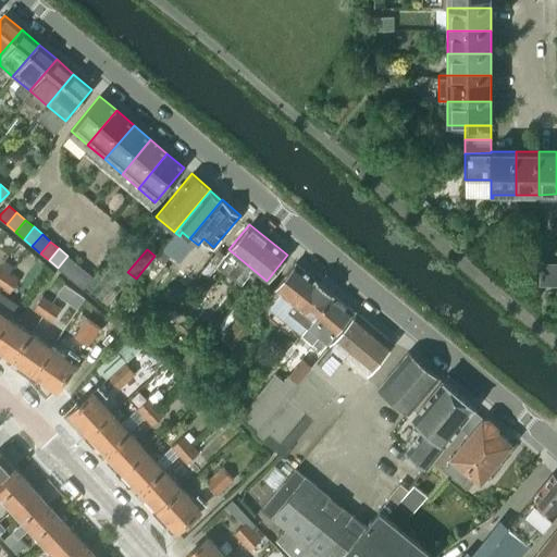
[(65,274),(75,262),(67,256),(58,268),(65,274)]
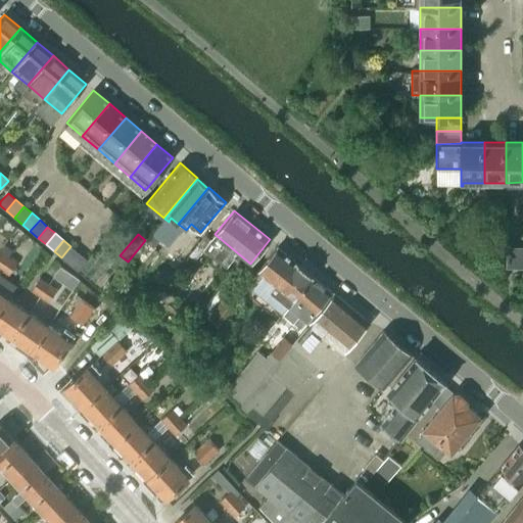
[(137,270),(155,248),(148,242),(130,264),(137,270)]
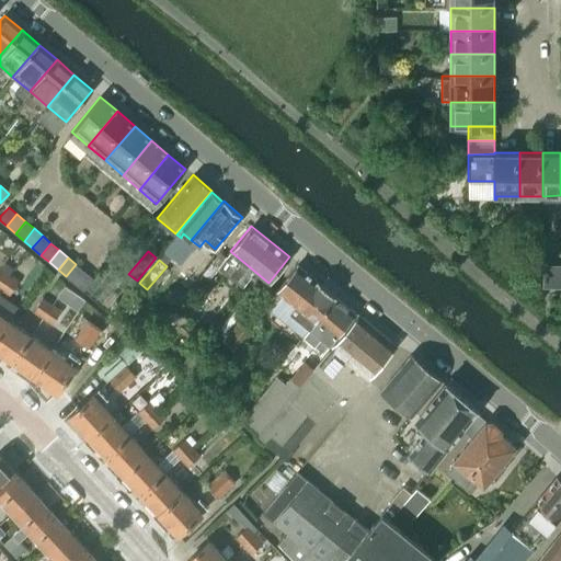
[(36,262),(30,272),(38,277),(45,267),(36,262)]
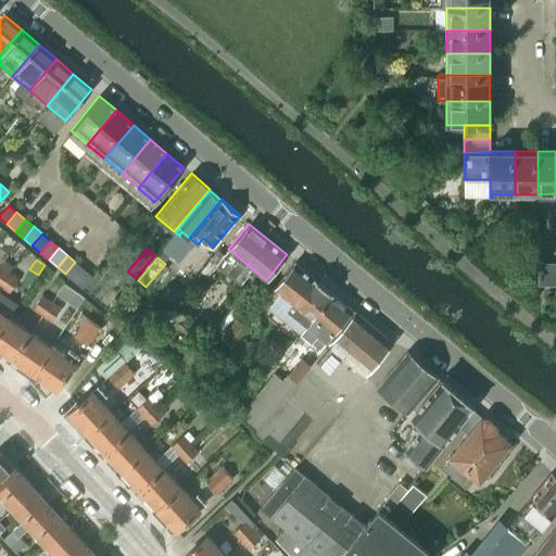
[(306,327),(308,324),(333,293),(333,292),(314,276),(314,277),(294,261),(273,287),(295,306),(290,313),(306,327)]
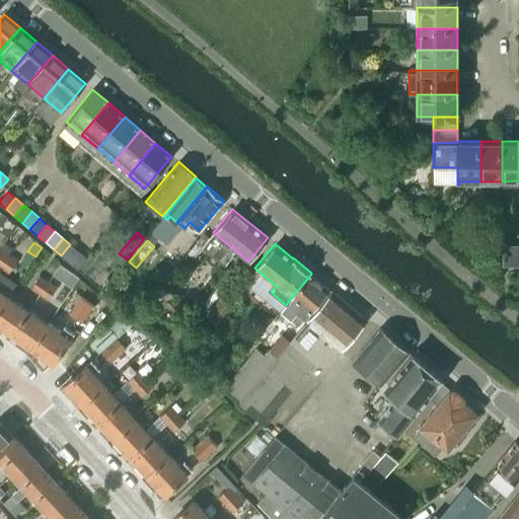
[(69,263),(78,251),(70,244),(61,255),(69,263)]
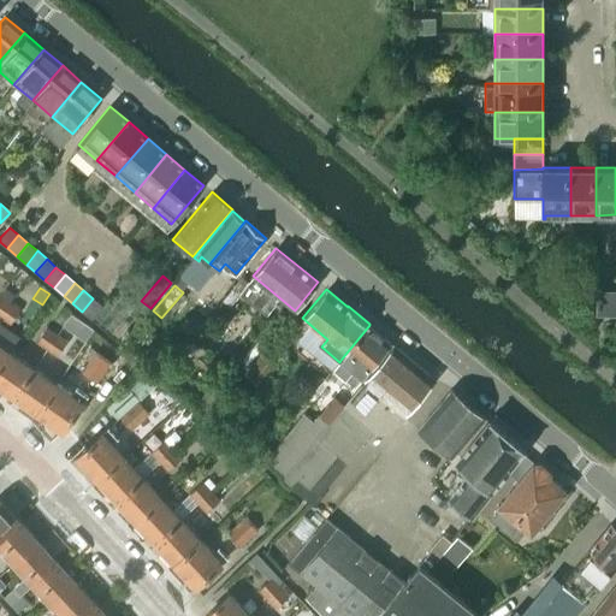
[(0,317),(10,303),(0,296),(0,317)]
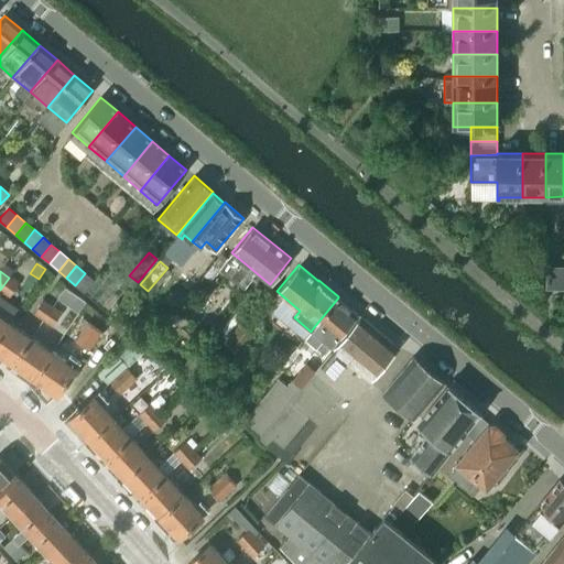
[(84,292),(94,280),(85,273),(75,285),(84,292)]
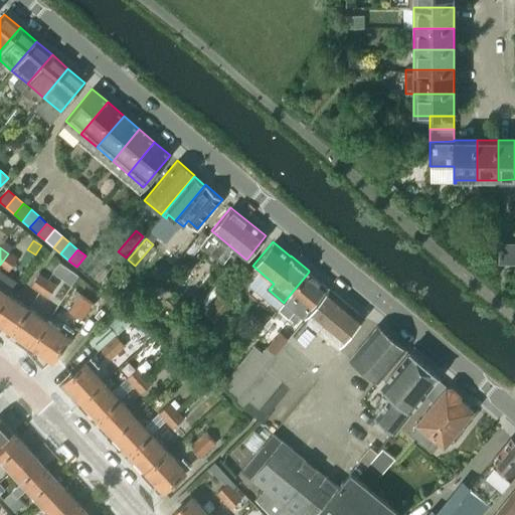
[(0,265),(8,272),(17,260),(8,253),(0,265)]
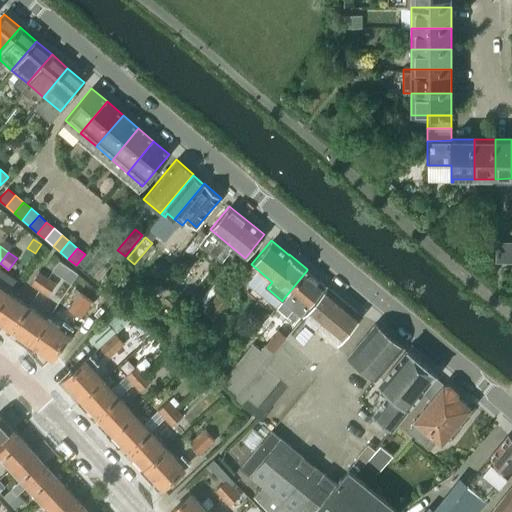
[(300,312),(324,284),(307,270),(284,298),(300,312)]
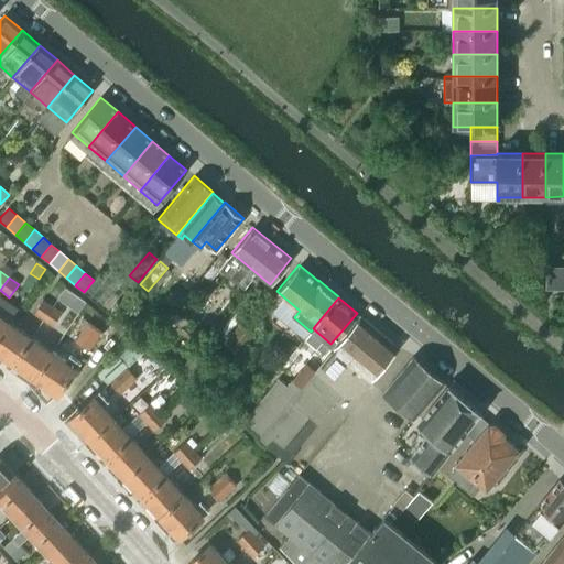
[(43,321),(52,307),(42,301),(33,314),(43,321)]
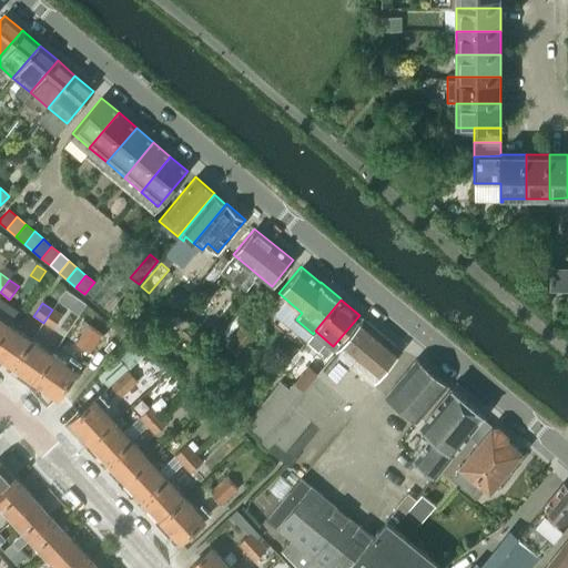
[(52,328),(61,316),(52,310),(43,323),(52,328)]
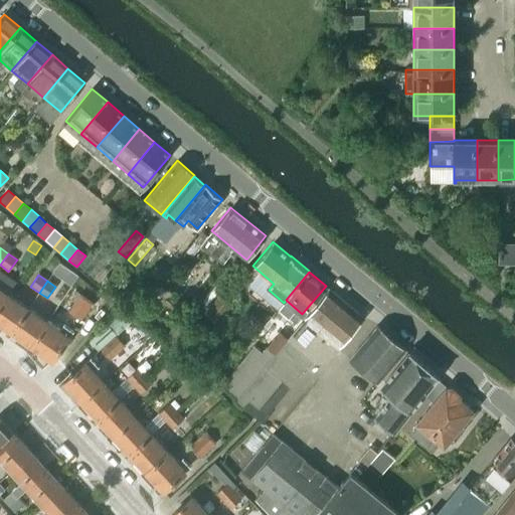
[(169,325),(177,315),(163,302),(168,296),(158,288),(145,304),(156,312),(149,322),(156,329),(164,320),(169,325)]
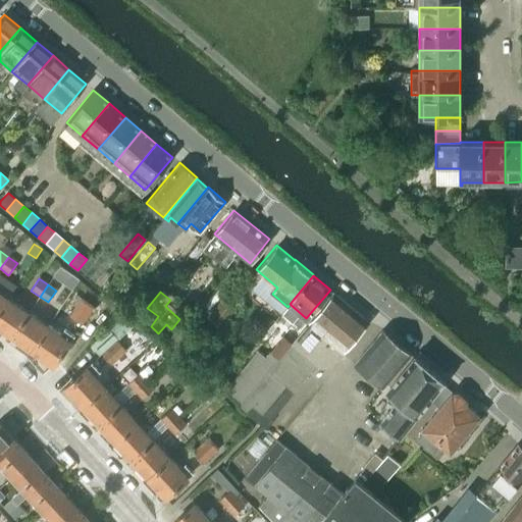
[(0,311),(9,299),(0,293),(0,311)]
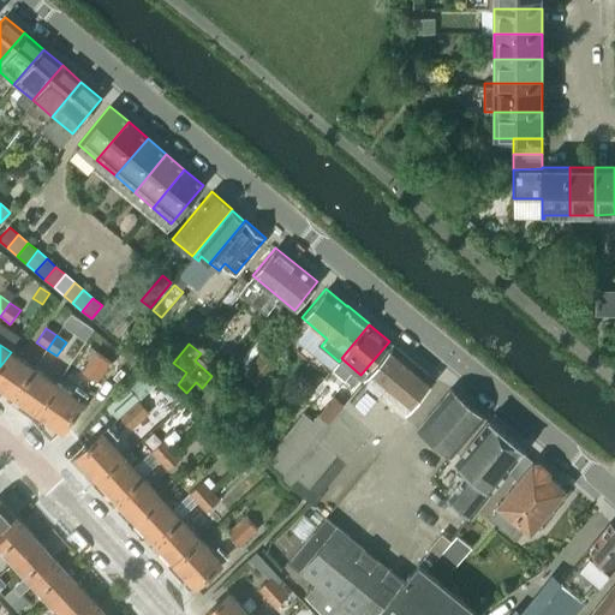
[(284,475),(280,479),(308,502),(309,503),(372,429),(378,433),(390,431),(434,378),(393,345),(344,405),(344,404),(284,475)]
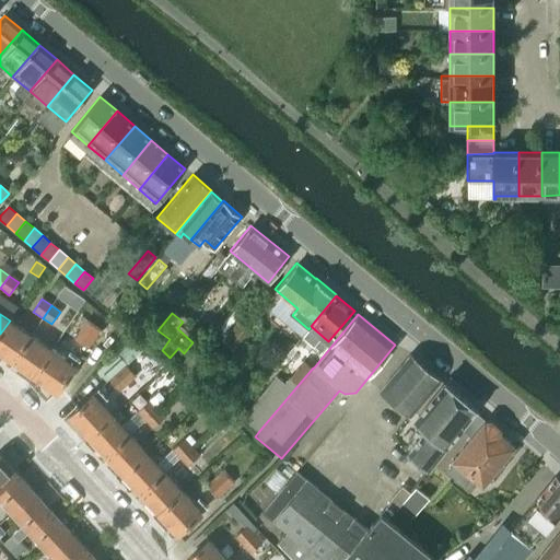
[(0,353),(12,362),(31,336),(10,321),(0,334),(0,353)]
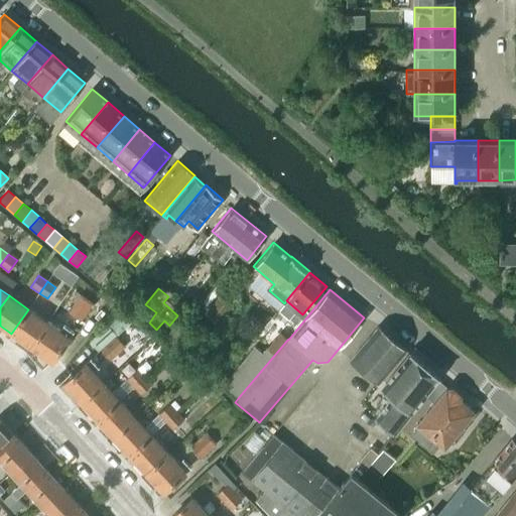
[(217,325),(233,305),(221,295),(205,314),(217,325)]
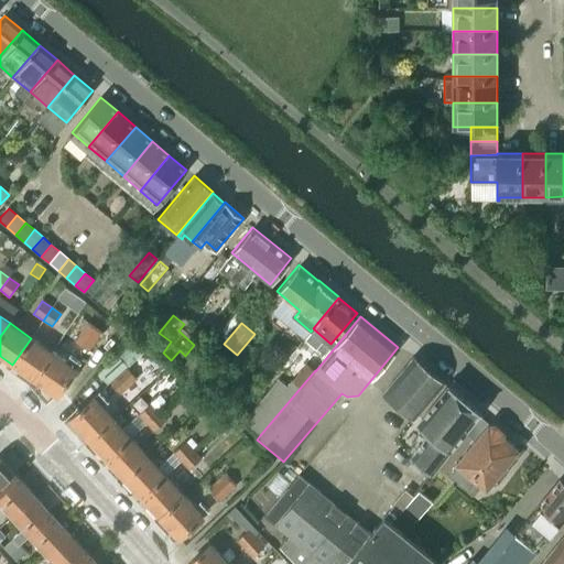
[(87,351),(100,332),(88,324),(75,343),(87,351)]
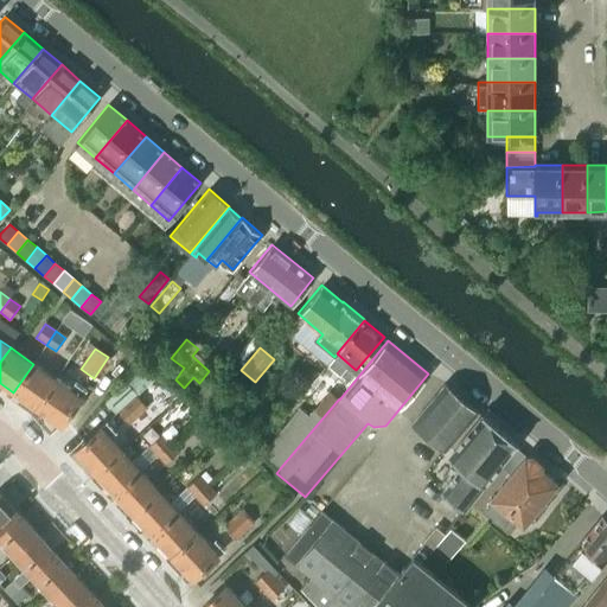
[(36,408),(55,379),(33,364),(13,393),(36,408)]
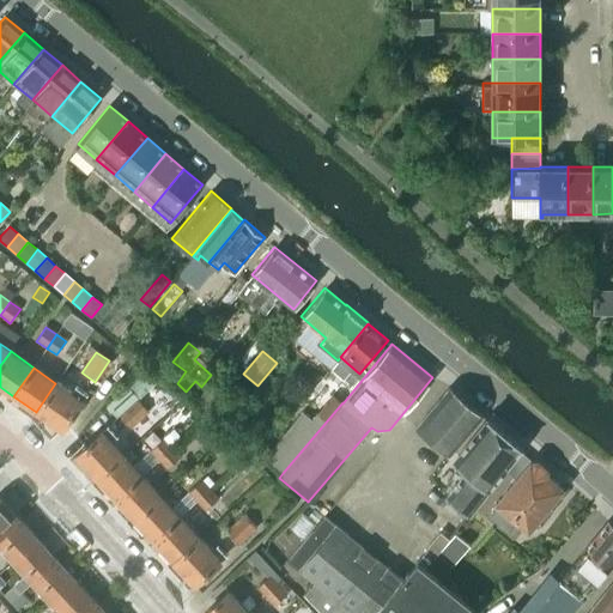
[(61,430),(86,394),(76,387),(72,392),(56,381),(55,383),(36,412),(38,413),(36,416),(48,424),(49,422),(61,430)]
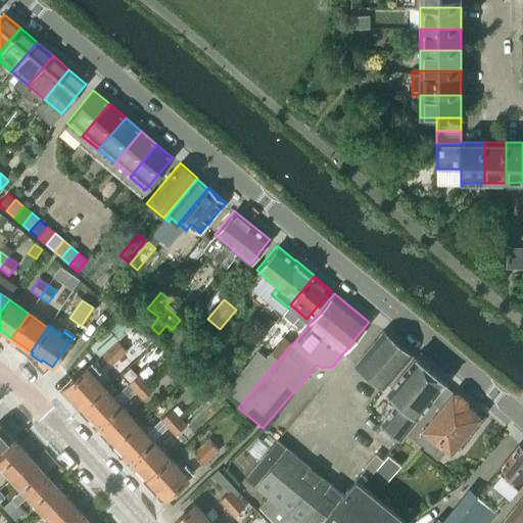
[(382,387),(412,353),(384,330),(353,365),(382,387)]
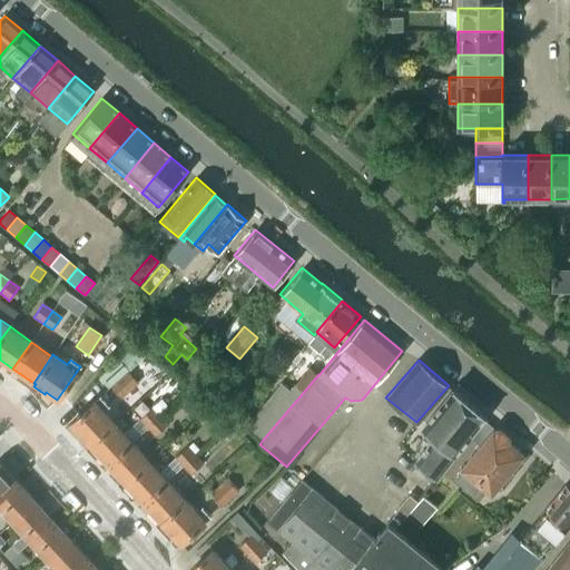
[(284,383),(246,426),(263,440),(318,374),(310,367),(292,389),(284,383)]
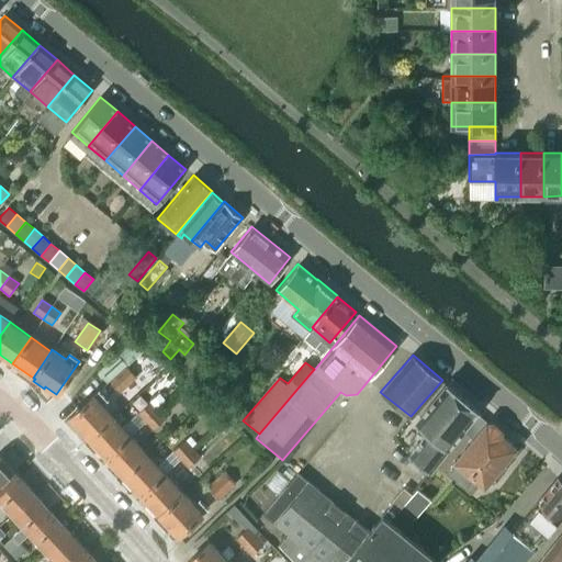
[(119,392),(136,377),(125,366),(109,381),(119,392)]
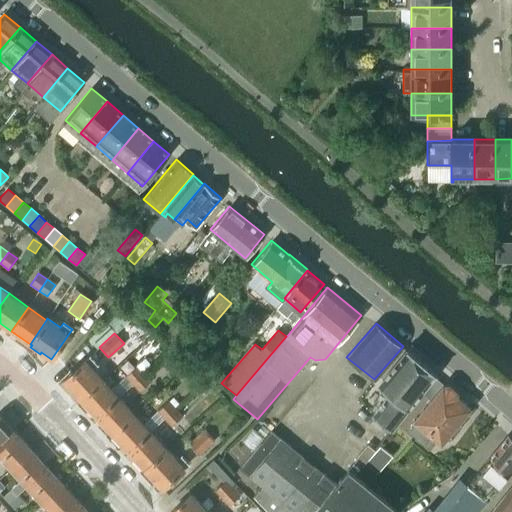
[(421,393),(434,377),(437,374),(407,349),(378,383),(389,392),(372,412),(391,428),(421,393)]
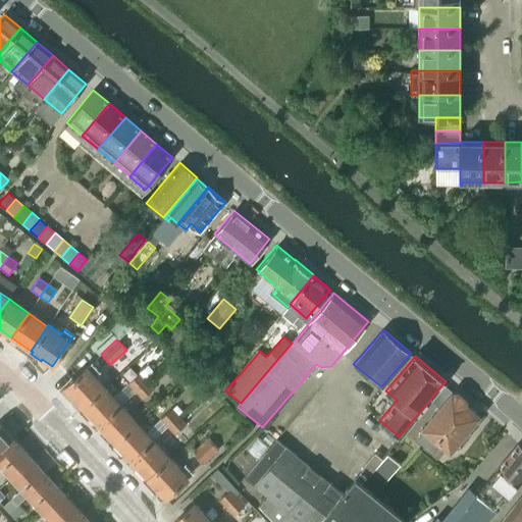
[(83,408),(104,387),(105,386),(95,375),(99,371),(91,363),(64,387),(72,397),(71,399),(79,407),(81,406),(83,408)]
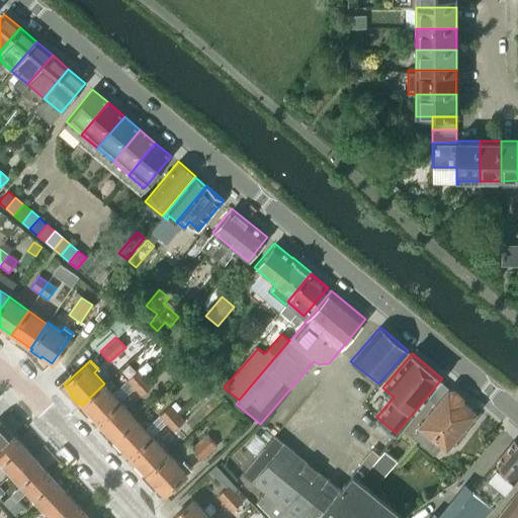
[(135,387),(144,378),(138,370),(126,380),(135,387)]
